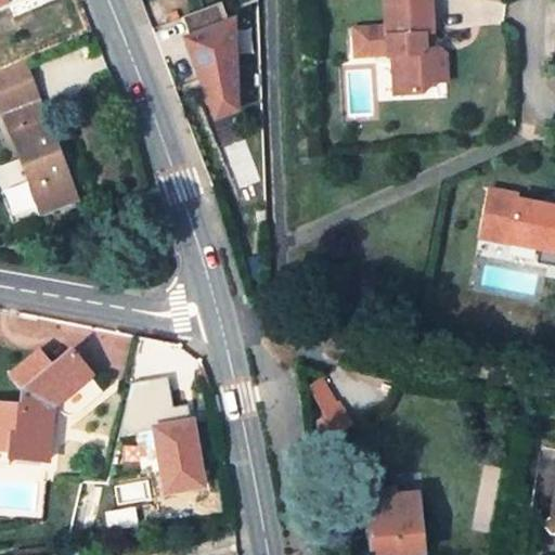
[(0,0),(0,9),(15,4),(13,0),(0,0)]
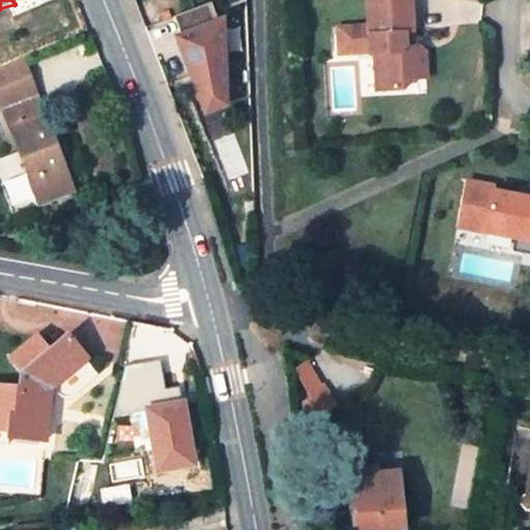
[(410,0),(363,0),(364,23),(334,25),(335,52),(366,50),(366,52),(374,52),(376,91),(403,89),(412,78),(425,77),(425,62),(424,50),(417,43),(413,43),(412,31),(410,0)]
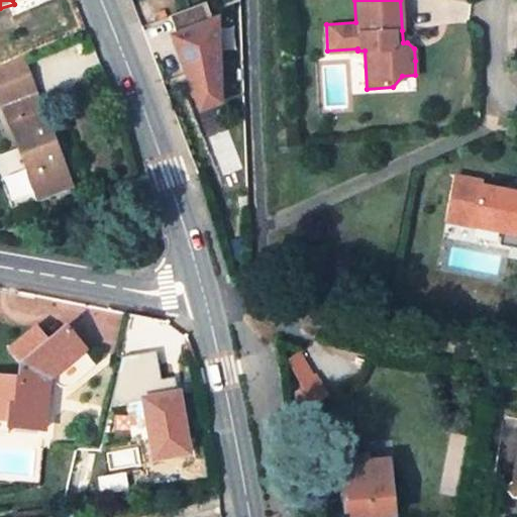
[(181,13),(186,111),(228,109),(224,11),(181,13)]
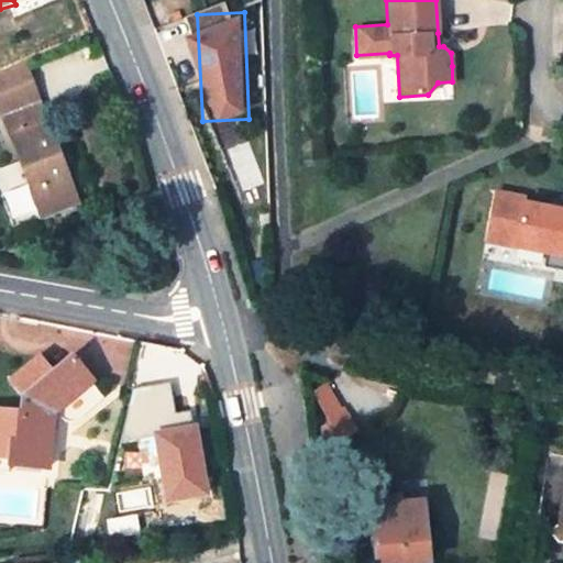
[(24,63),(0,72),(0,105),(2,111),(39,98),(24,63)]
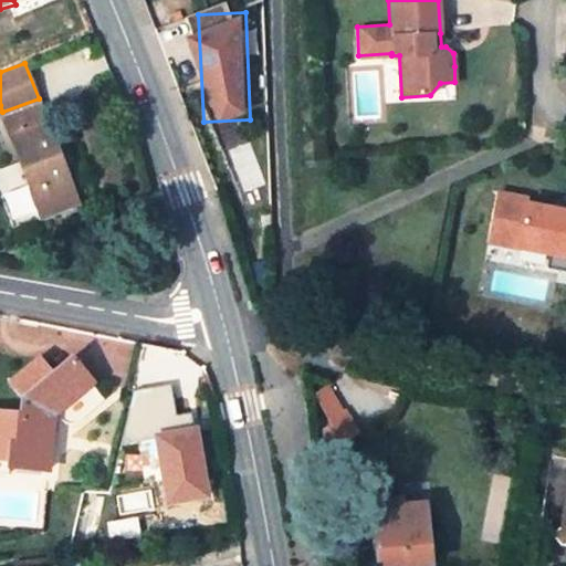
[(39,98),(2,112),(11,136),(42,218),(77,203),(39,98)]
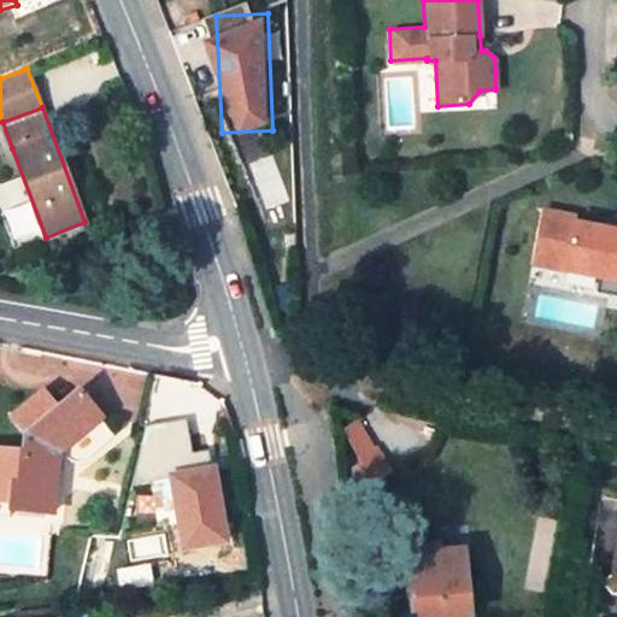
[(616,234),(568,224),(569,218),(538,211),(527,264),(593,278),(616,282),(616,234)]
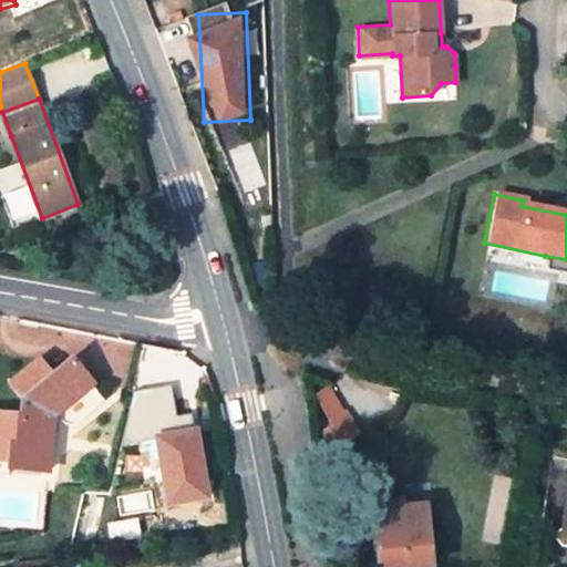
[(565,274),(566,260),(566,259),(545,256),(542,269),(565,274)]
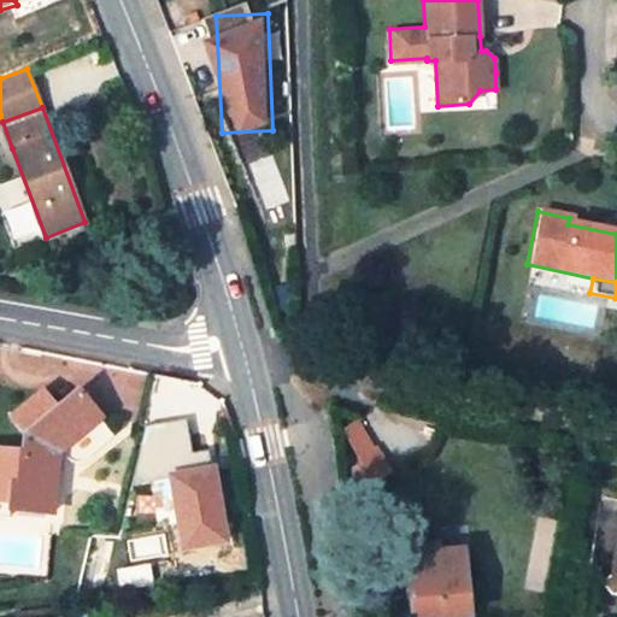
[(0,483),(12,486),(10,509),(52,512),(58,452),(64,457),(71,459),(77,460),(82,460),(112,436),(77,393),(57,409),(54,411),(43,397),(15,419),(25,434),(24,445),(0,441),(0,483)]
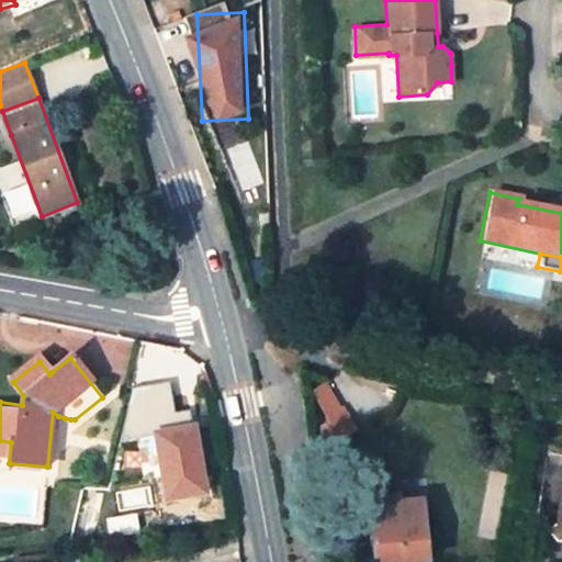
[(159,435),(168,504),(212,498),(200,408),(177,412),(172,382),(124,388),(131,438),(159,435)]
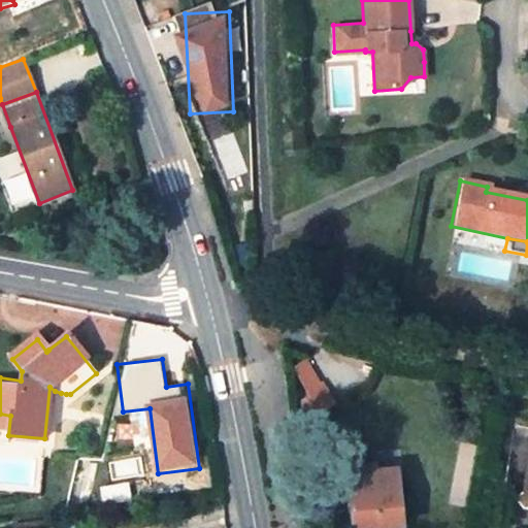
[(312,363),(296,372),(300,381),(318,371),(312,363)]
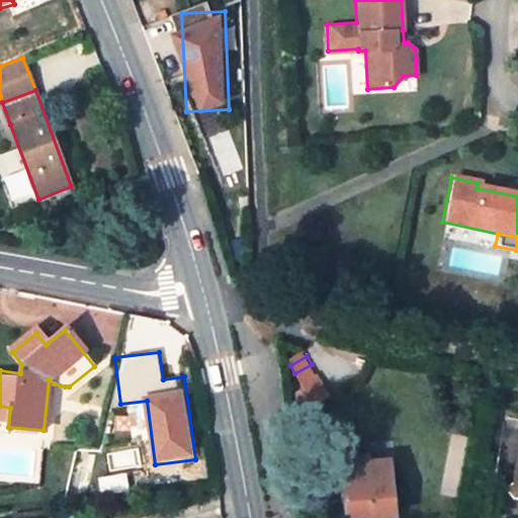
[(319,380),(295,395),(305,412),(328,397),(319,380)]
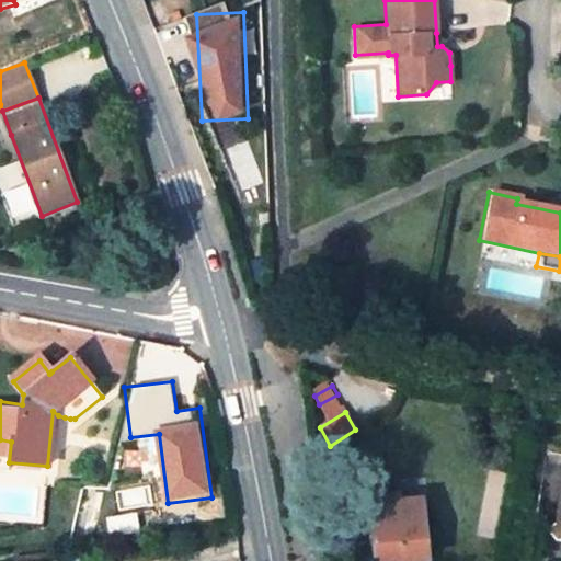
[(370,500),(375,560),(424,560),(427,560),(422,501),(400,502),(399,495),(370,500)]
